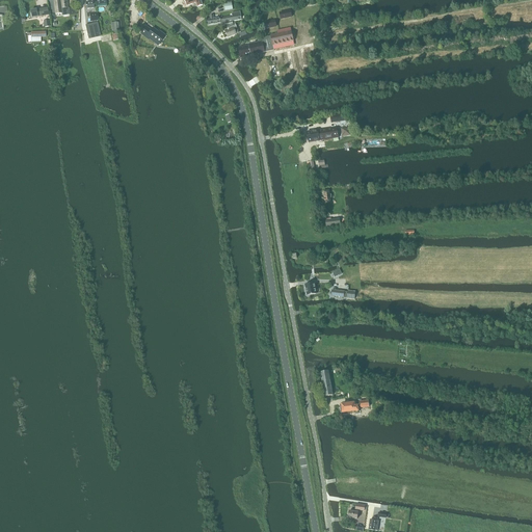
[(60,0),(61,1),(54,1),(56,15),(61,14),(62,17),(70,16),(77,15),(76,8),(69,9),(67,0),(60,0)]
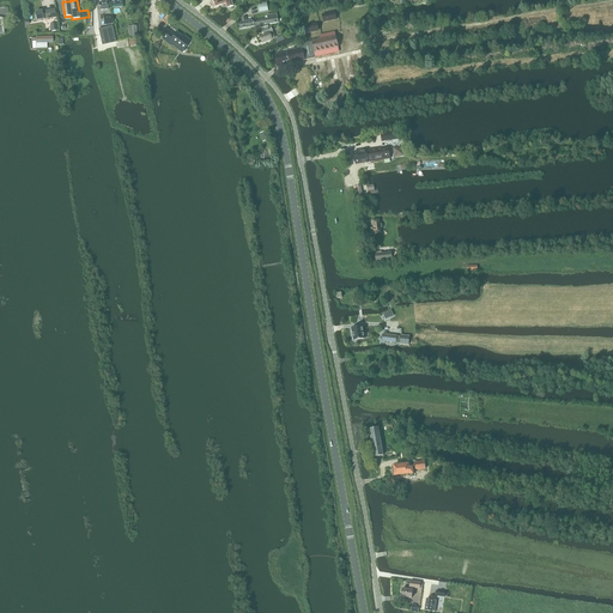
[(108,0),(98,0),(99,6),(101,6),(101,11),(108,10),(108,5),(109,5),(108,0)]
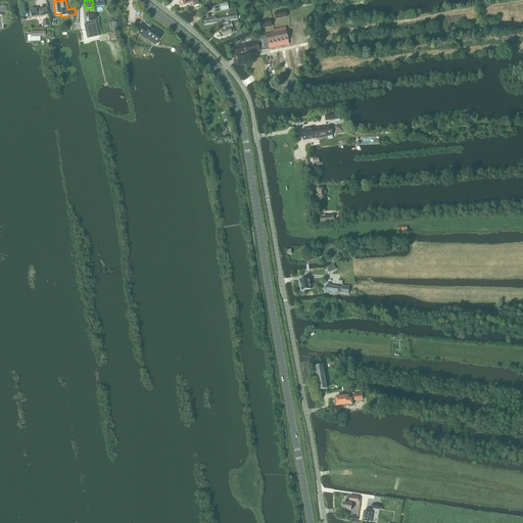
[(228,2),(224,3),(223,3),(223,4),(220,4),(222,11),(229,10),(228,2)]
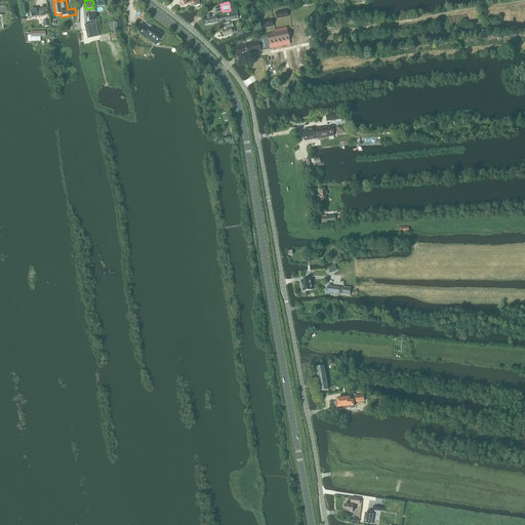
[(46,8),(31,11),(32,17),(37,17),(47,15),(46,8)]
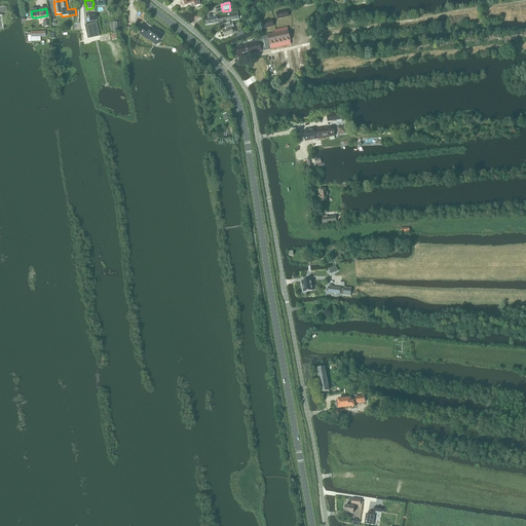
[(287,10),(276,13),(277,20),(288,17),(287,10)]
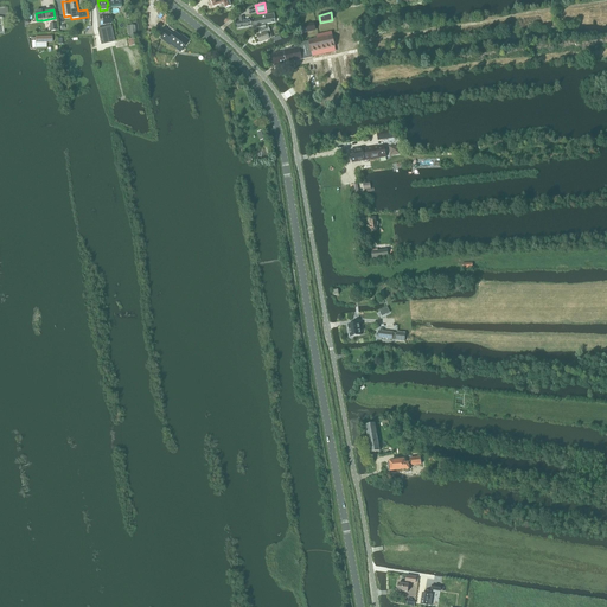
[(275,23),(274,13),(264,16),(266,18),(244,21),(243,18),(240,18),(241,23),(237,24),(238,30),(253,27),(253,30),(256,30),(256,29),(266,26),(264,24),(275,23)]
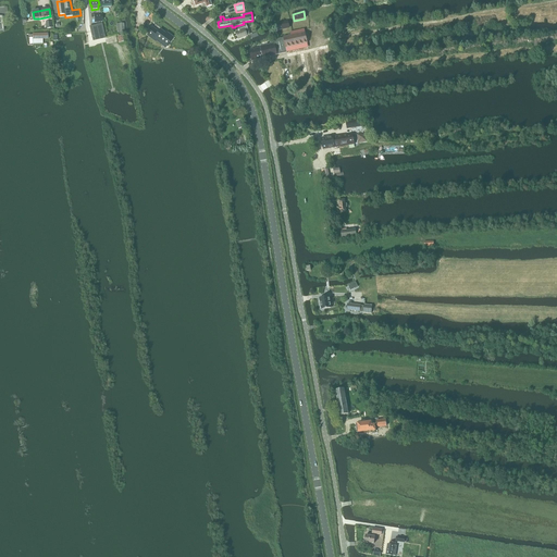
[(287,22),(276,24),(279,32),(288,28),(287,22)]
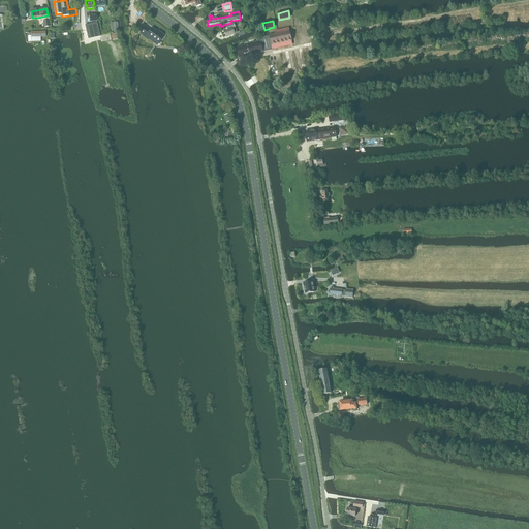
[(97,23),(86,26),(89,38),(99,36),(97,23)]
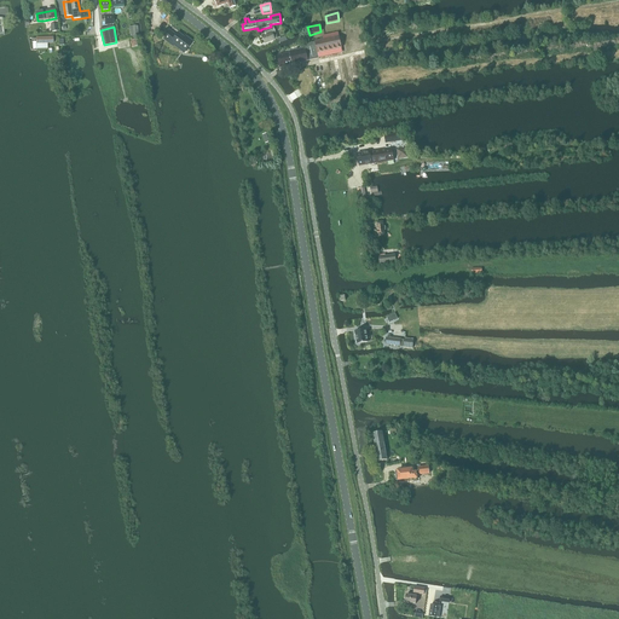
[(266,36),(262,38),(265,44),(278,39),(273,28),(265,32),(266,36)]
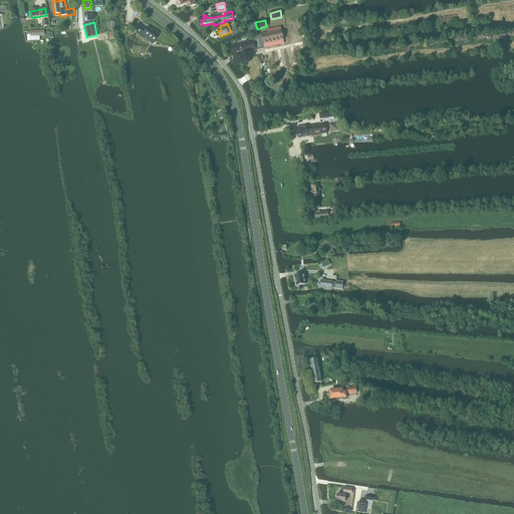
[(146,30),(141,26),(136,33),(144,39),(146,36),(151,40),(149,41),(153,44),(160,35),(157,32),(156,33),(148,27),(146,30)]
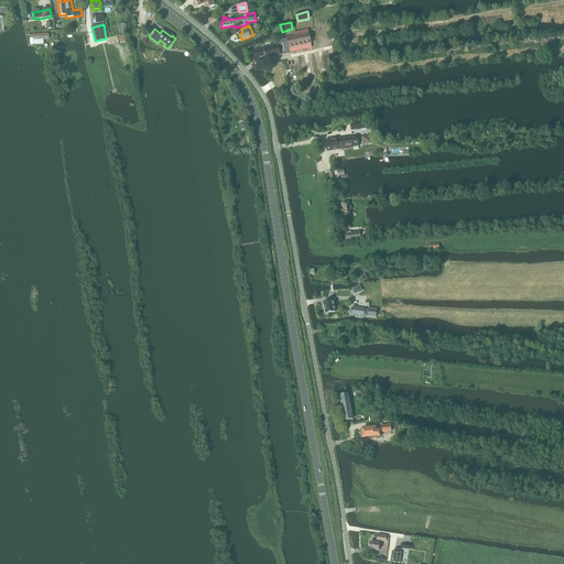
[(310,33),(278,41),(279,44),(281,55),(291,53),(312,49),(311,43),(310,33)]
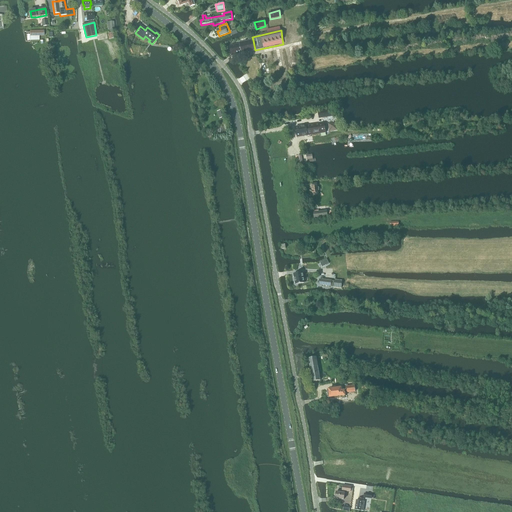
[(239,44),(229,46),(232,56),(242,53),(255,50),(253,40),(239,43),(239,44)]
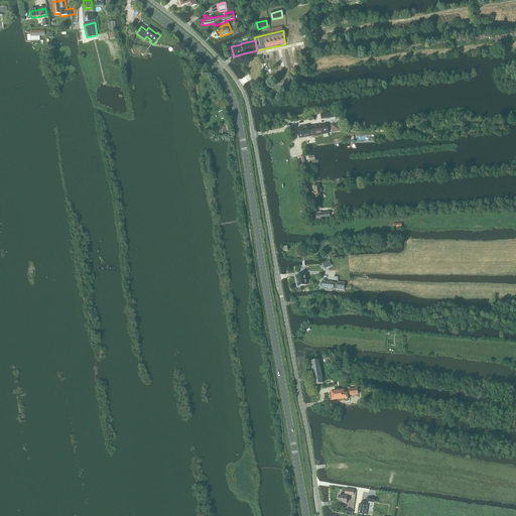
[(270,62),(260,65),(261,71),(272,69),(270,62)]
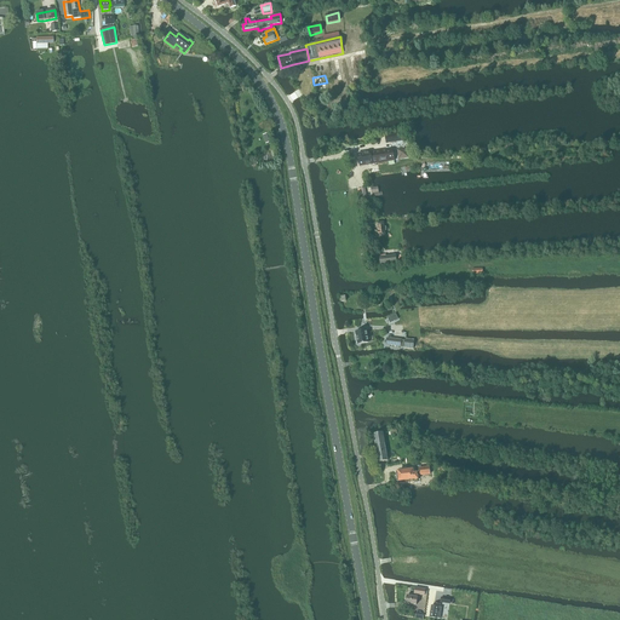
[(402,133),(385,136),(386,144),(403,142),(402,133)]
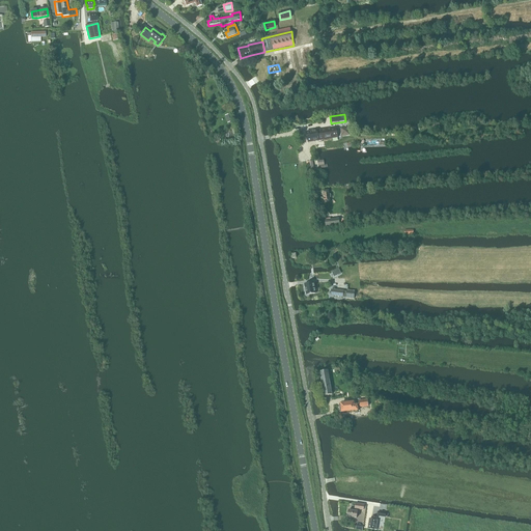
[(348,127),(340,129),(341,137),(351,136),(348,127)]
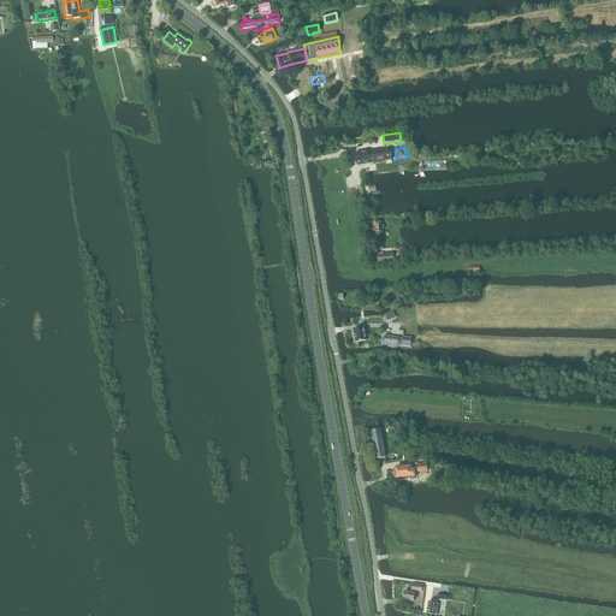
[(392,160),(390,148),(368,152),(356,153),(357,166),(371,164),(392,160)]
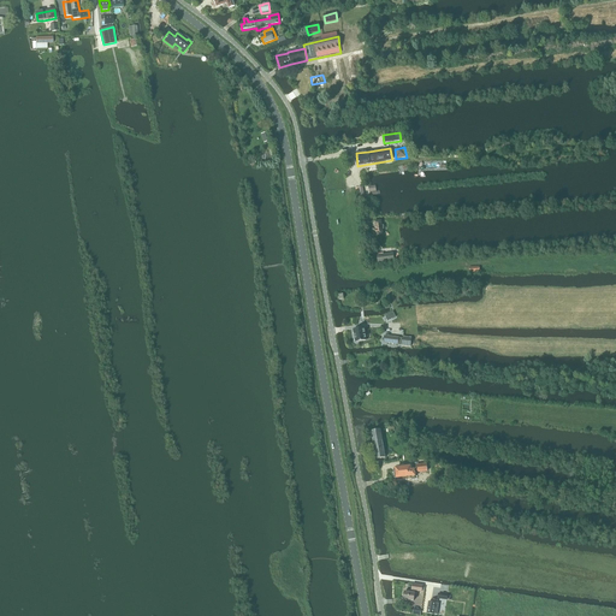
[(375,230),(373,230),(374,236),(384,235),(383,230),(384,230),(384,225),(383,225),(381,221),(374,221),(375,230)]
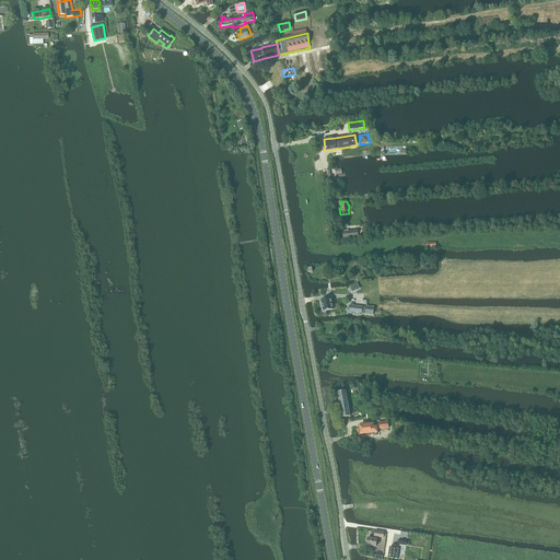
[(358,231),(342,232),(343,240),(359,237),(358,231)]
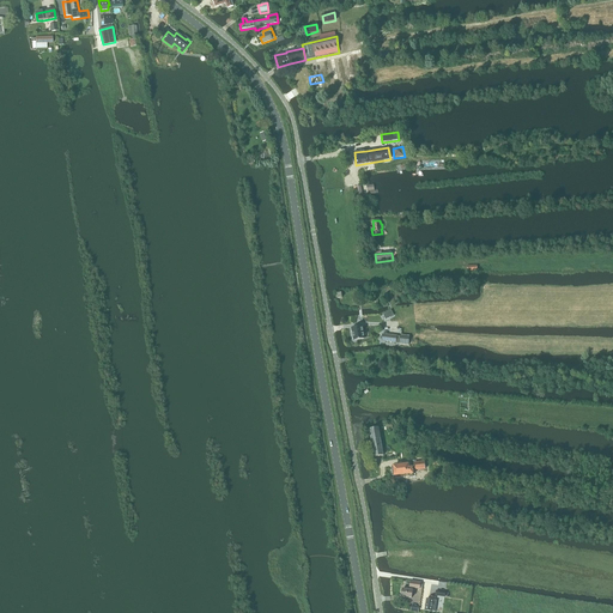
[(365,339),(363,327),(358,328),(358,327),(352,328),(354,341),(360,340),(365,339)]
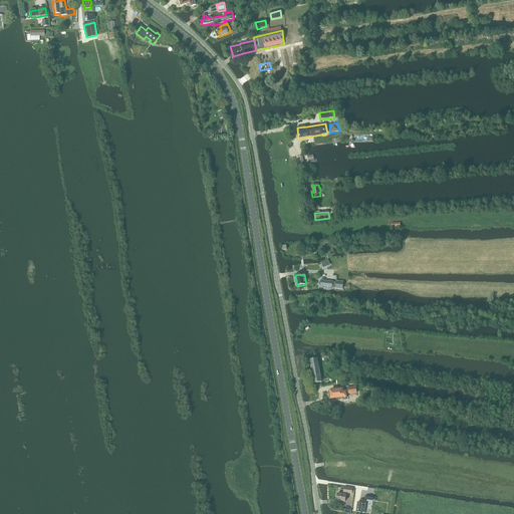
[(321,378),(320,374),(318,358),(309,360),(314,383),(322,382),(321,378)]
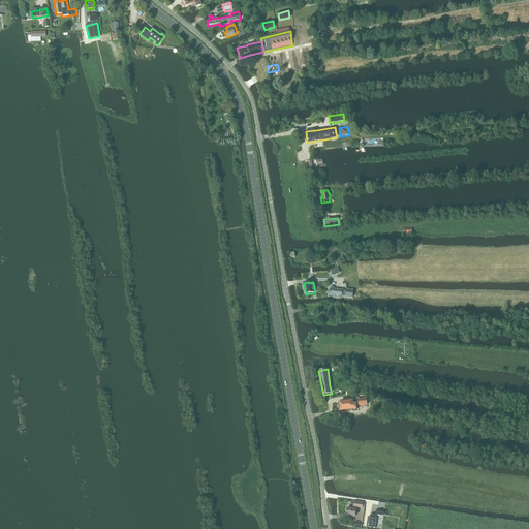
[(353,404),(353,401),(340,403),(340,411),(358,409),(356,403),(353,404)]
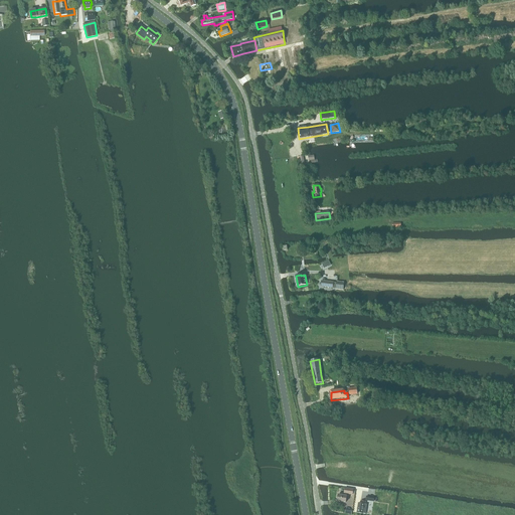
[(346,503),(347,496),(339,495),(337,502),(346,503)]
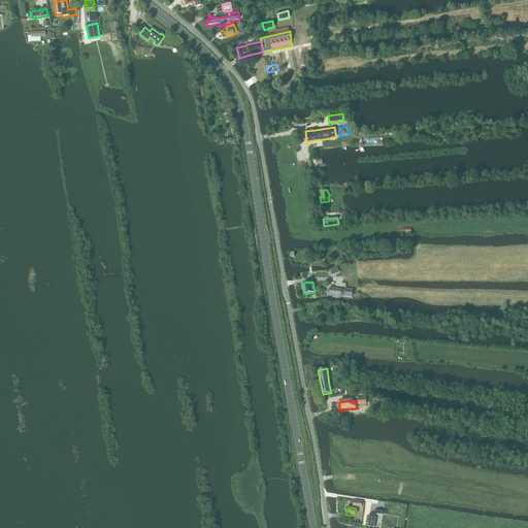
[(367,516),(366,526),(372,527),(374,527),(375,523),(373,522),(374,517),(375,518),(375,515),(370,515),(370,517),(367,516)]
